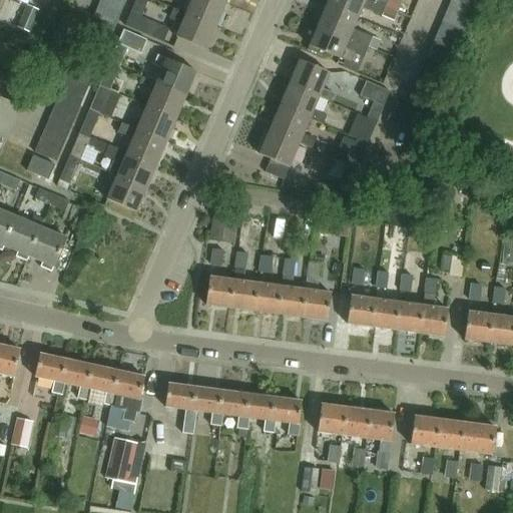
[(118,13),(123,0),(99,0),(98,4),(118,13)]
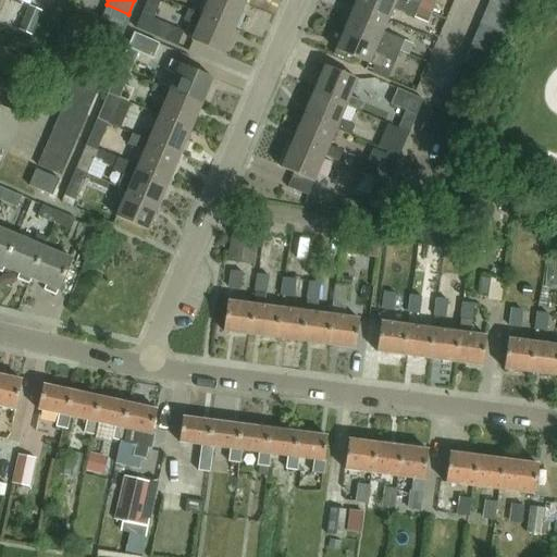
[(152,19),(159,0),(147,0),(136,28),(177,46),(184,32),(152,19)]
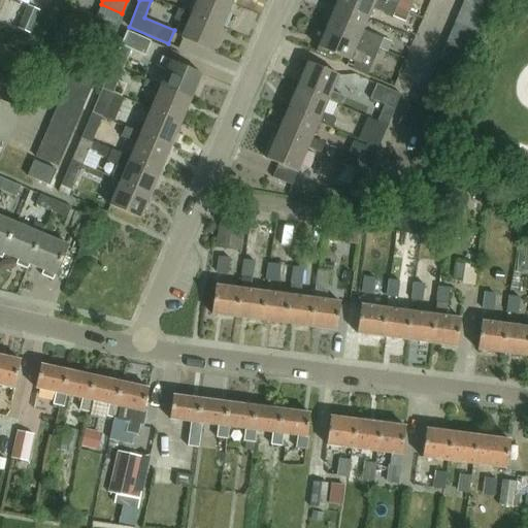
[(222,26),(232,2),(226,0),(196,0),(191,13),(222,26)]
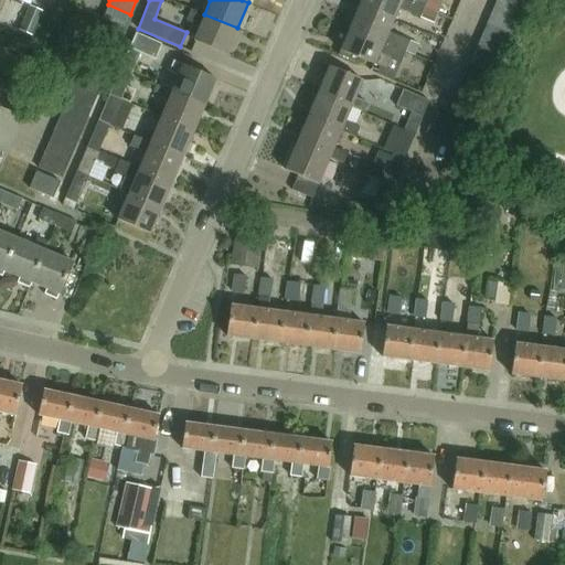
[(433,9),(425,6),(412,0),(362,0),(360,4),(394,20),(400,9),(428,21),(433,9)]
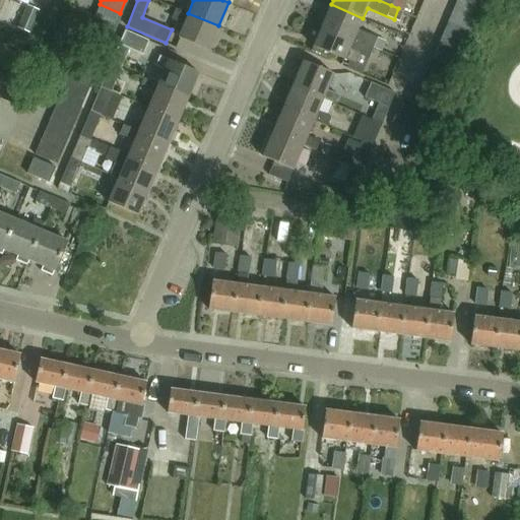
[(379,0),(391,5),(398,8),(401,0),(379,0)]
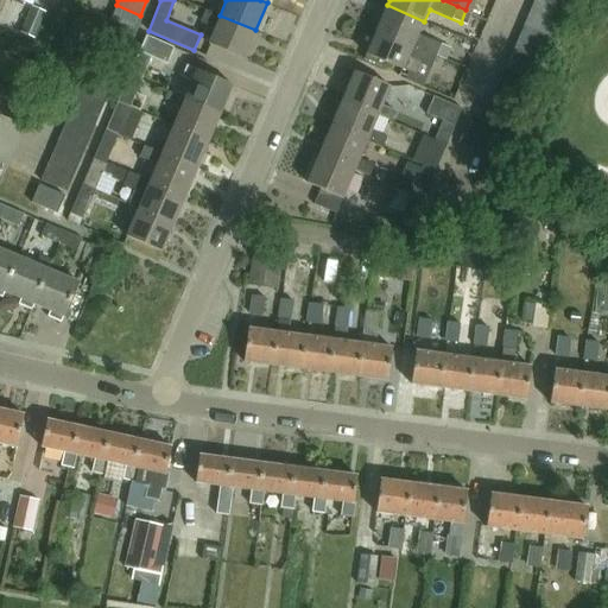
[(555,24),(559,11),(534,0),(529,12),(555,24)]
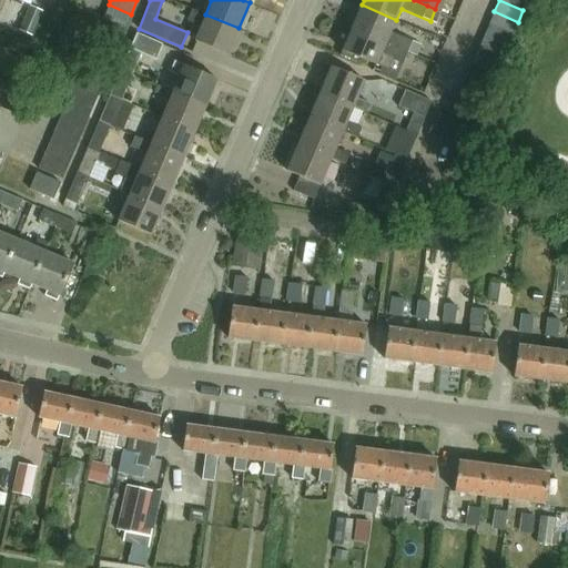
[(523,10),(526,0),(498,0),(499,0),(523,10)]
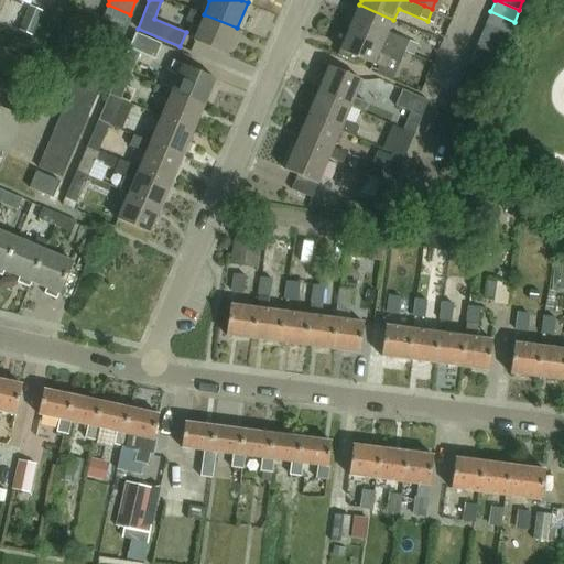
[(125,28),(130,14),(108,4),(102,18),(125,28)]
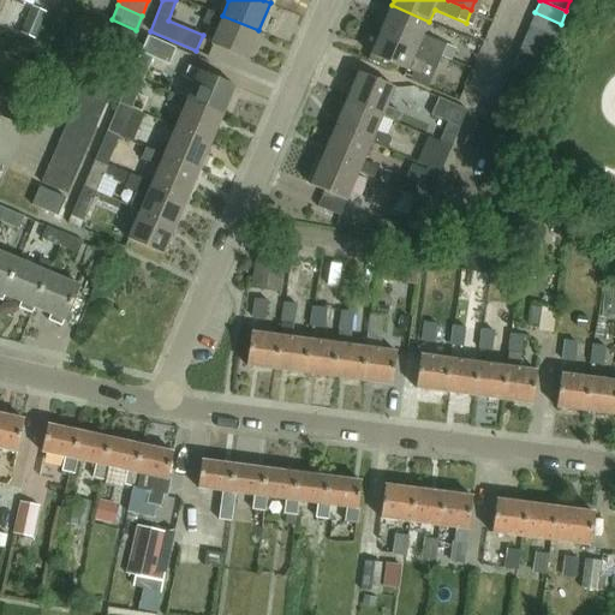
[(424,34),(429,22),(392,5),(382,29),(442,54),(453,59),(458,48),(424,34)]
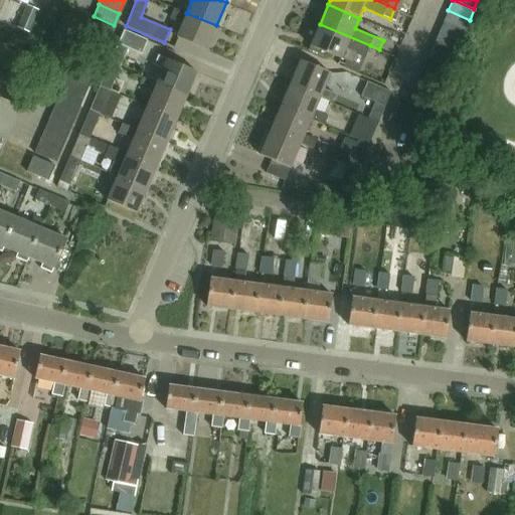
[(38,11),(26,5),(16,27),(28,33),(38,11)]
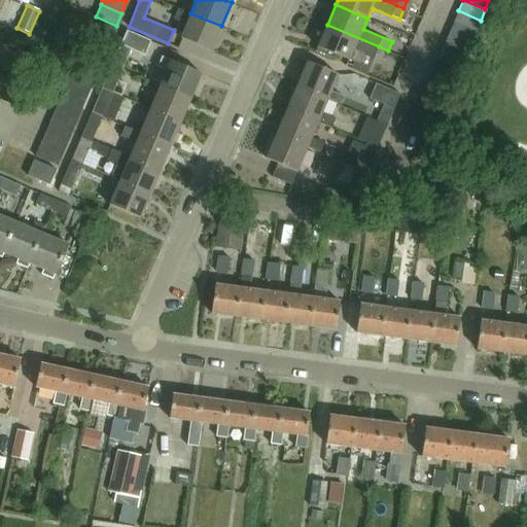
[(221,26),(190,13),(178,7),(173,19),(186,24),(180,38),(211,51),(221,26)]
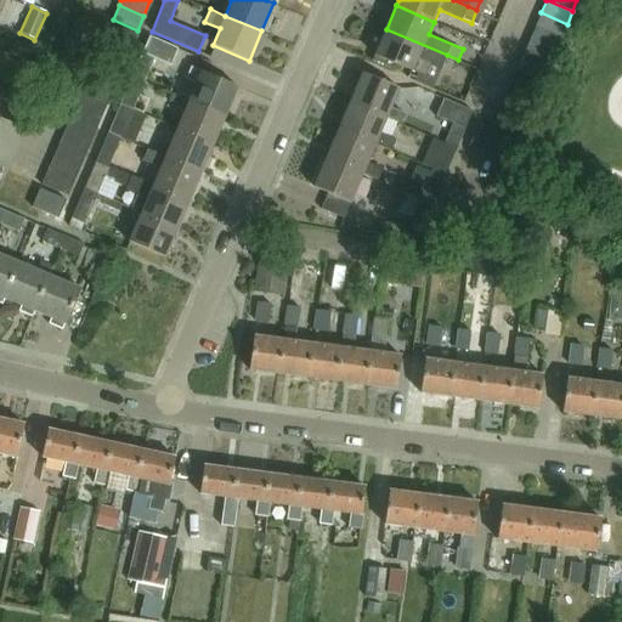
[(561,37),(567,24),(541,12),(536,26),(561,37)]
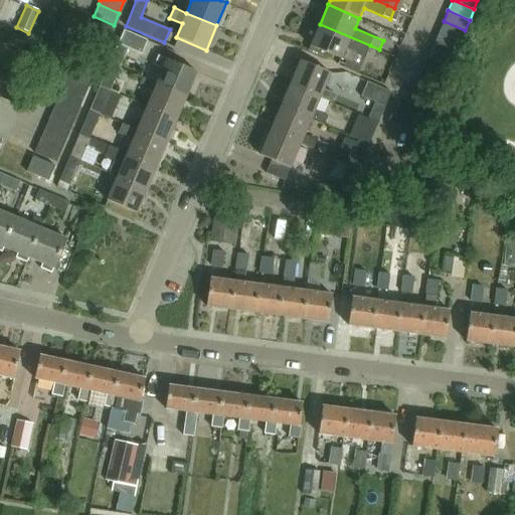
[(461,40),(465,30),(444,21),(440,31),(461,40)]
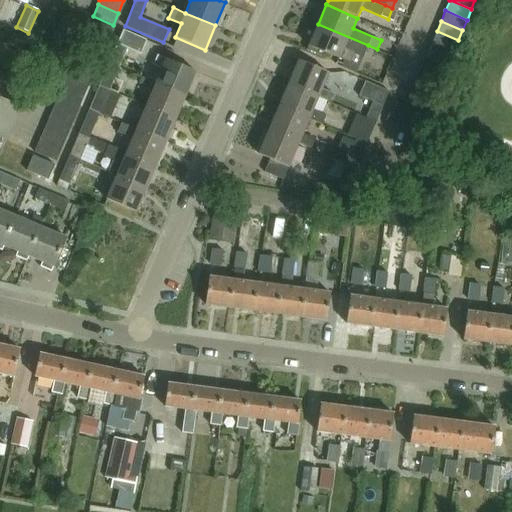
[(363,55),(368,45),(318,24),(307,49),(322,56),(324,52),(340,59),(345,47),(363,55)]
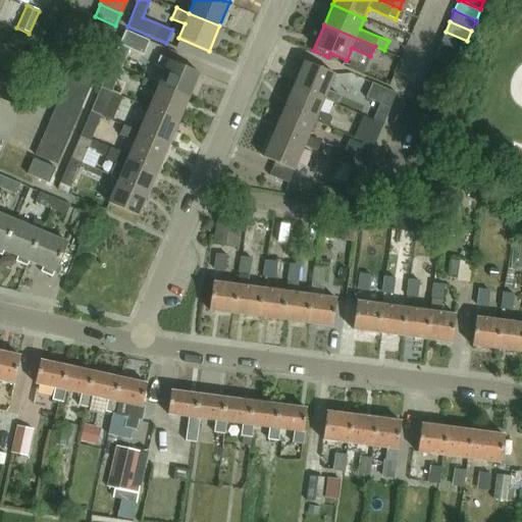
[(111,64),(120,68),(129,49),(142,54),(148,40),(125,31),(111,64)]
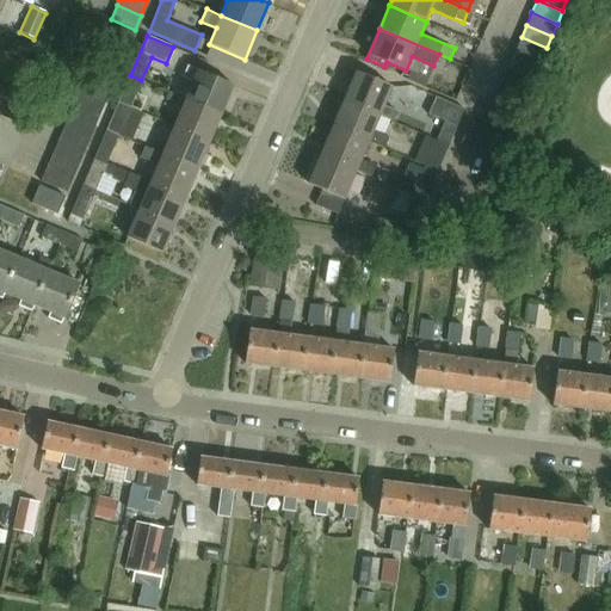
[(542,60),(547,48),(522,37),(516,50),(542,60)]
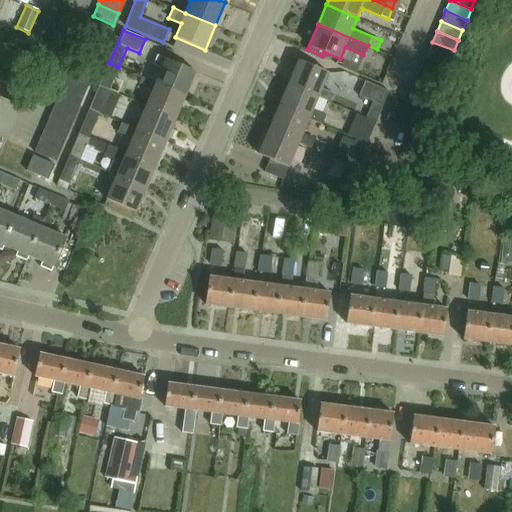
[(449,61),(454,50),(432,42),(428,53),(449,61)]
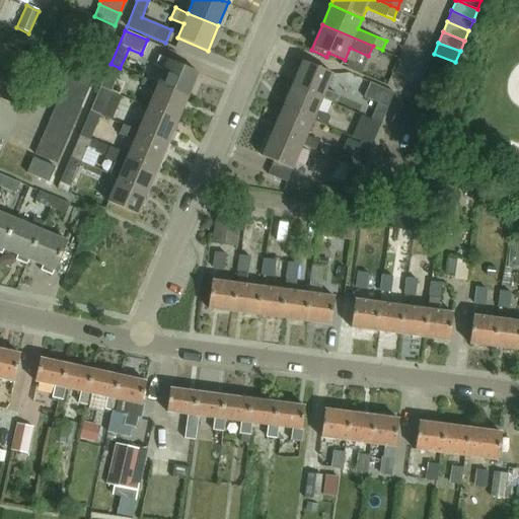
[(451,72),(455,62),(434,54),(429,64),(451,72)]
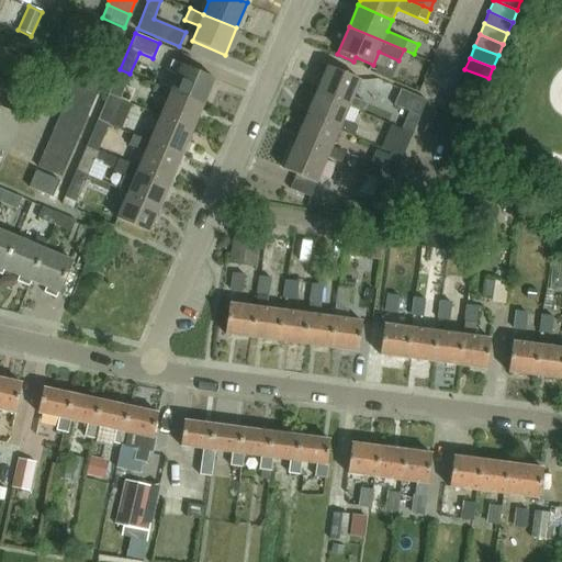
[(171,91),(203,105),(214,79),(172,60),(168,71),(178,76),(171,91)]
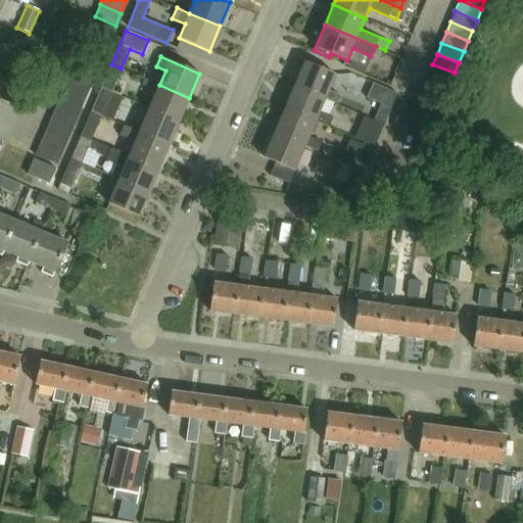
[(70,73),(92,82),(97,70),(76,60),(70,73)]
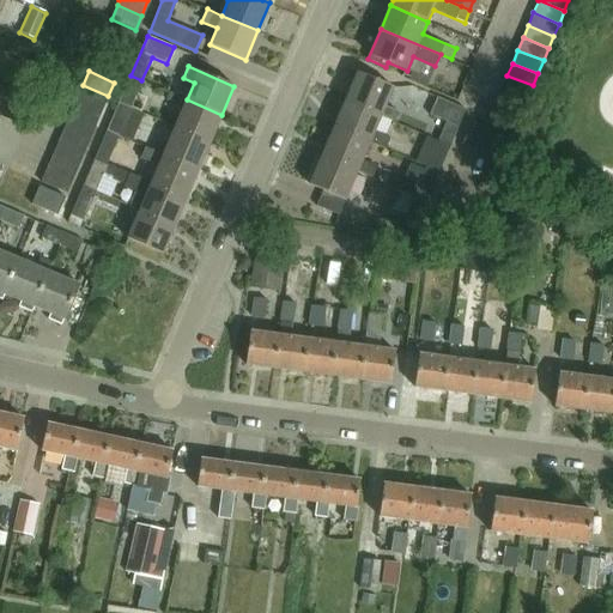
[(398,110),(386,105),(394,87),(358,72),(346,101),(382,115),(393,120),(398,110)]
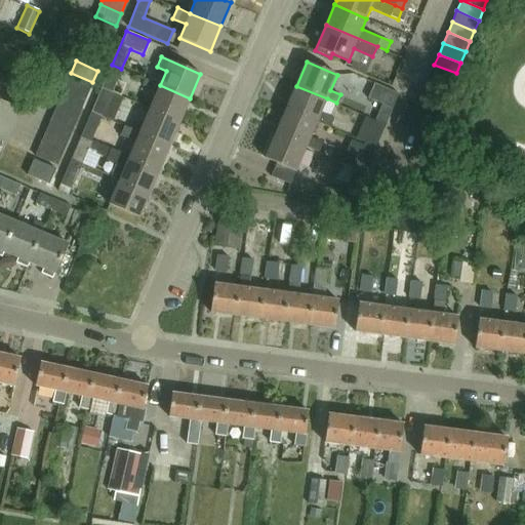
[(112,92),(121,69),(112,65),(102,88),(112,92)]
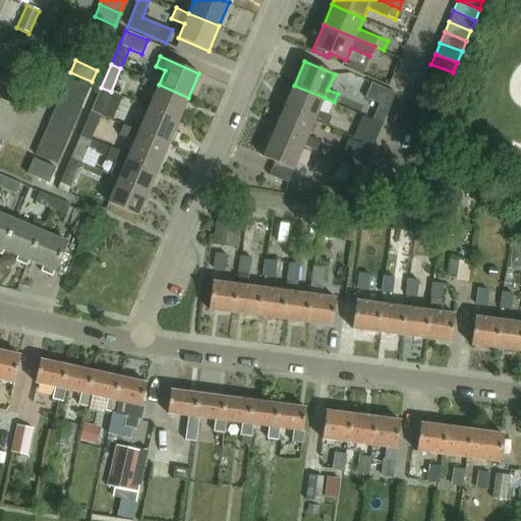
[(448,83),(453,72),(430,64),(426,74),(448,83)]
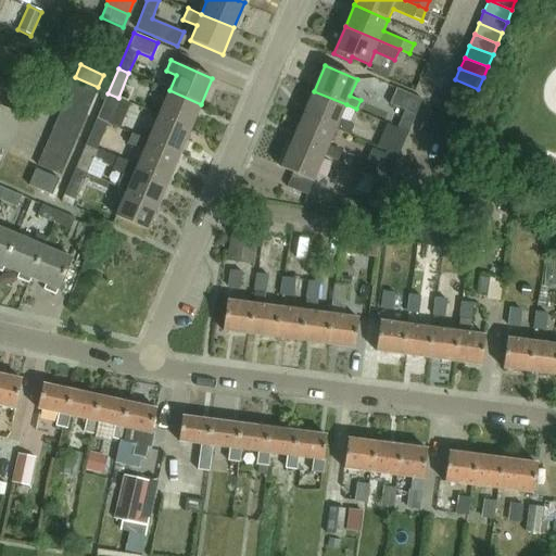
[(92,99),(98,87),(75,77),(70,89),(92,99)]
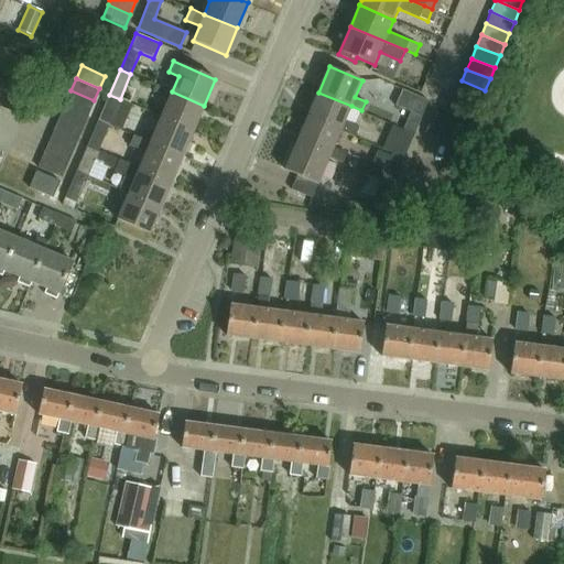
[(479,102),(485,90),(462,80),(456,93),(479,102)]
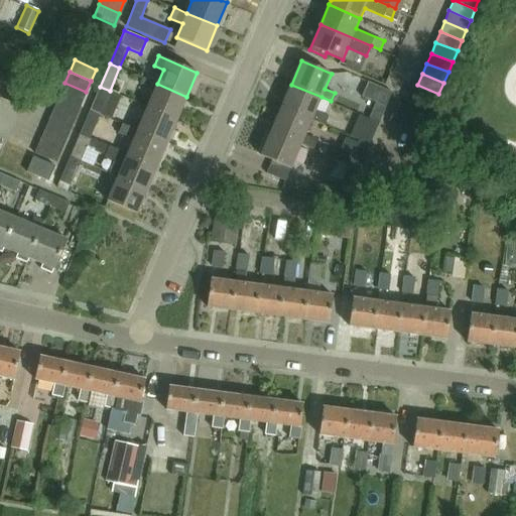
[(8,75),(0,93),(0,97),(10,102),(19,80),(8,75)]
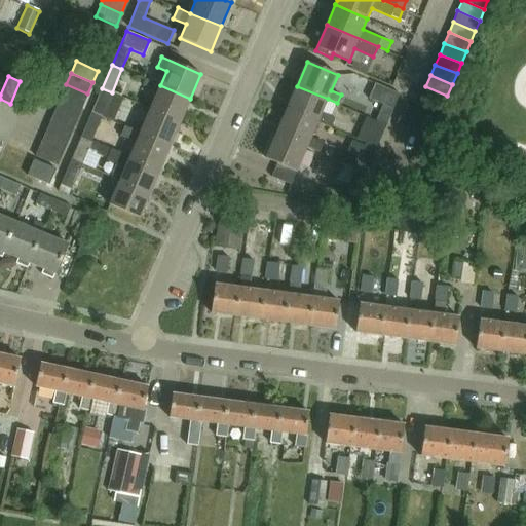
[(82,106),(87,94),(66,84),(61,97),(82,106)]
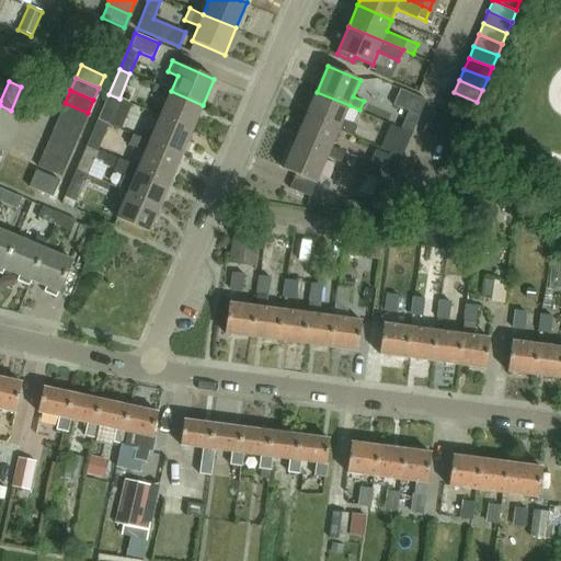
[(192,129),(203,105),(171,91),(160,116),(192,129)]
